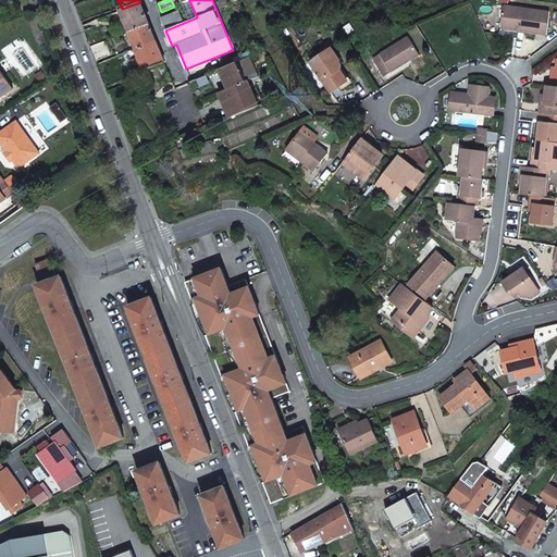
[(140,2),(122,9),(131,31),(149,23),(140,2)]
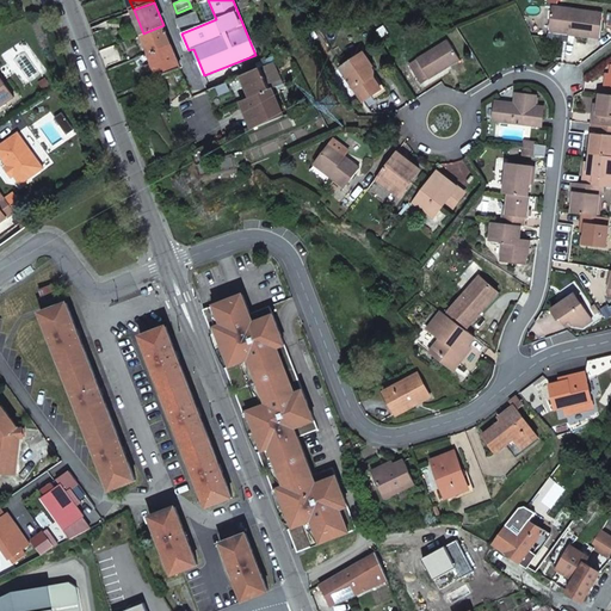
[(603,13),(553,7),(549,31),(599,38),(603,13)]
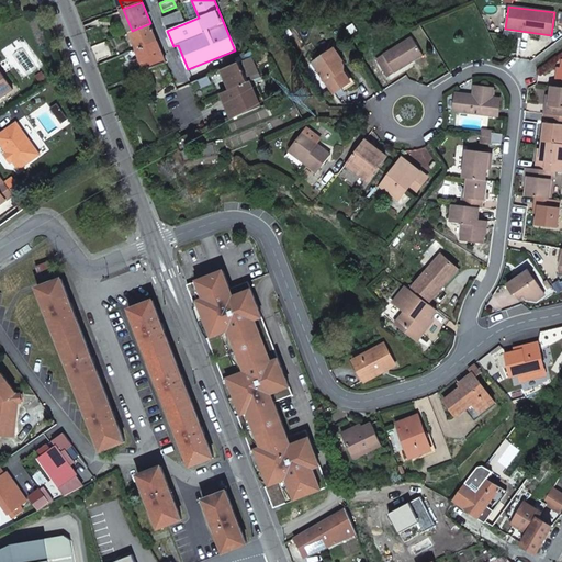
[(167,31),(186,23),(181,10),(163,19),(167,31)]
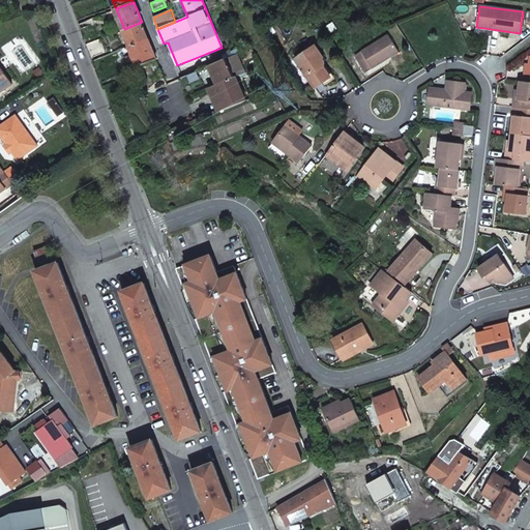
[(142,22),(124,29),(130,47),(149,39),(142,22)]
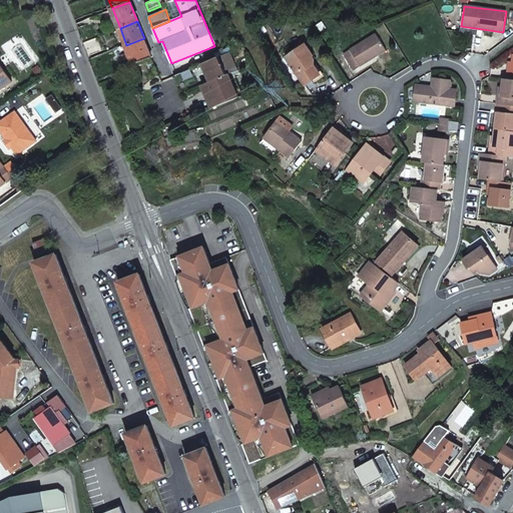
[(377,34),(351,49),(360,66),(387,51),(377,34)]
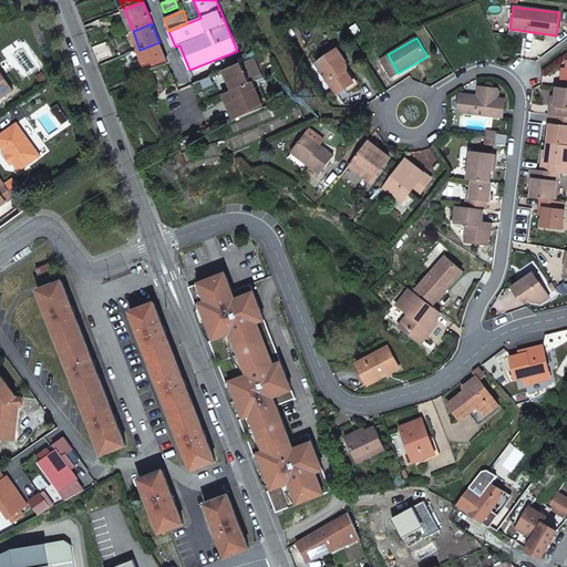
[(113,55),(107,41),(93,48),(98,58),(99,62),(113,55)]
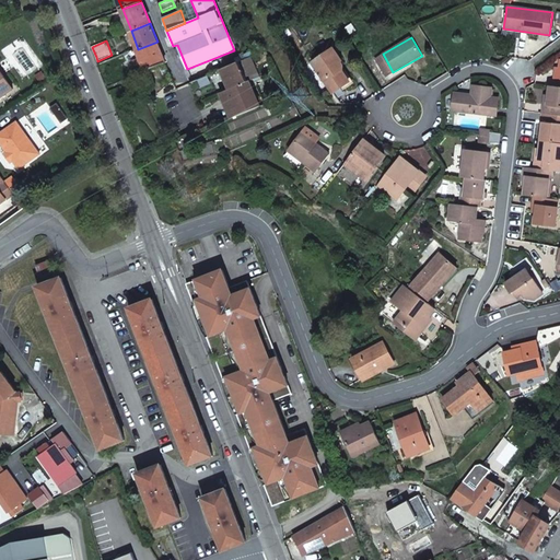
[(138,49),(131,51),(133,58),(138,57),(140,65),(144,62),(147,70),(166,62),(158,42),(138,49)]
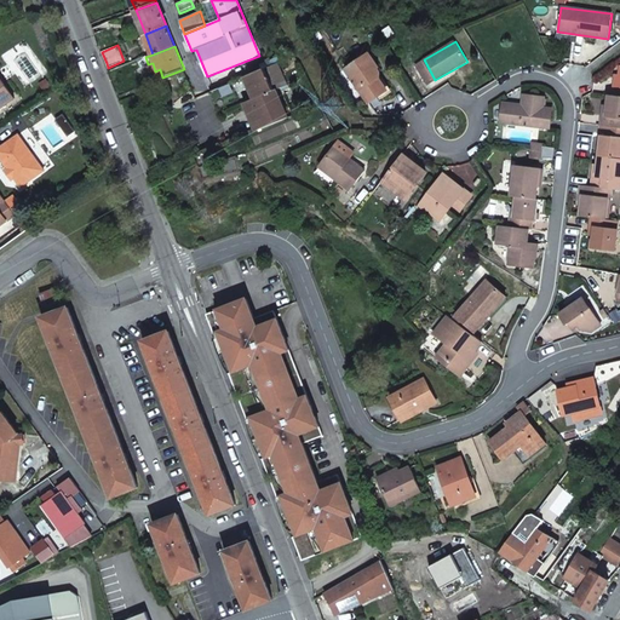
[(368,53),(346,69),(368,103),(388,91),(378,78),(379,76),(379,73),(378,72),(378,70),(377,69),(378,68),(368,53)]
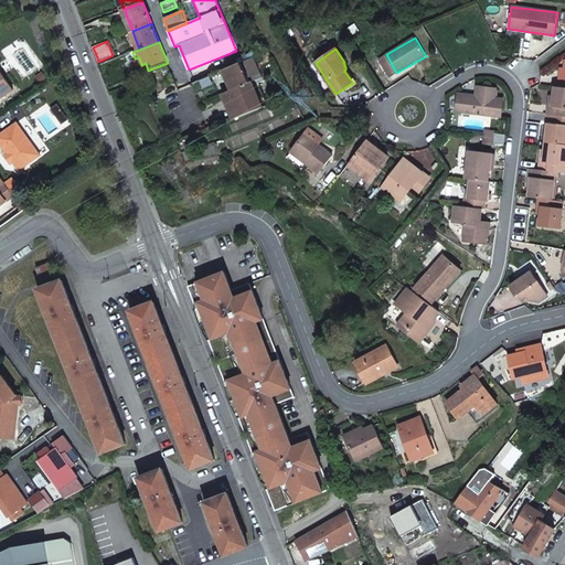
[(223,70),(232,91),(251,82),(260,78),(253,57),(241,63),(223,70)]
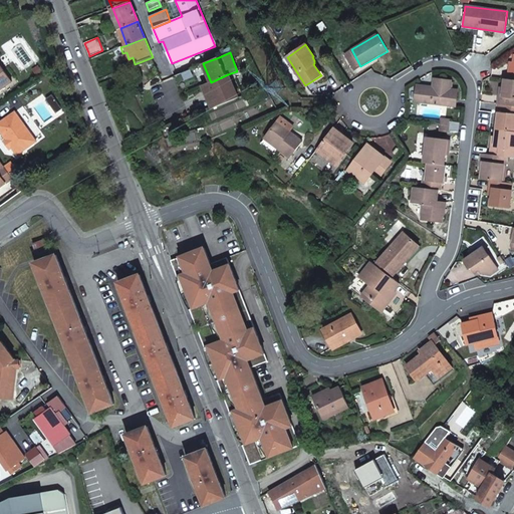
[(0,89),(12,82),(0,65),(0,89)]
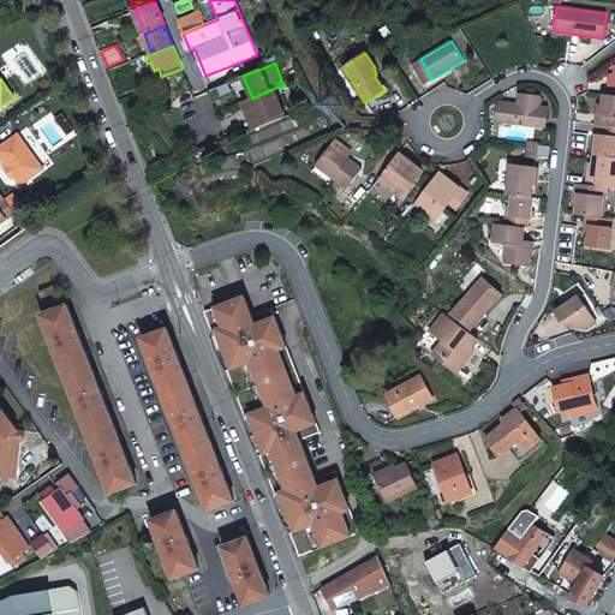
[(230,82),(208,91),(215,108),(237,100),(230,82)]
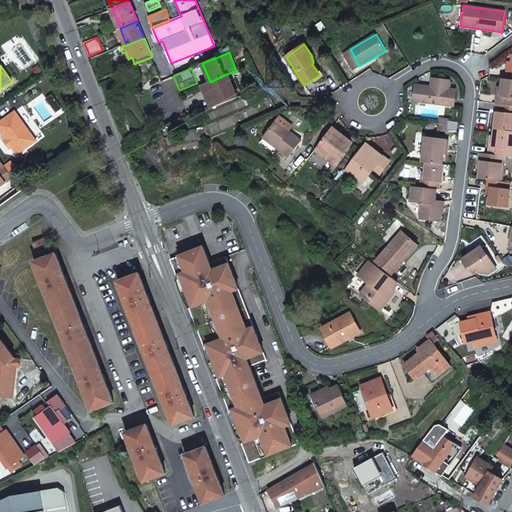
[(227,74),(210,82),(203,85),(213,108),(237,98),(227,74)]
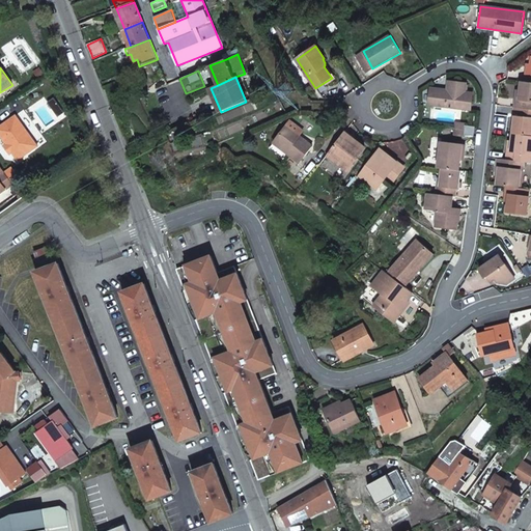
[(465,82),(447,80),(446,89),(444,91),(431,90),(429,105),(469,110),(471,92),(464,91),(465,82)]
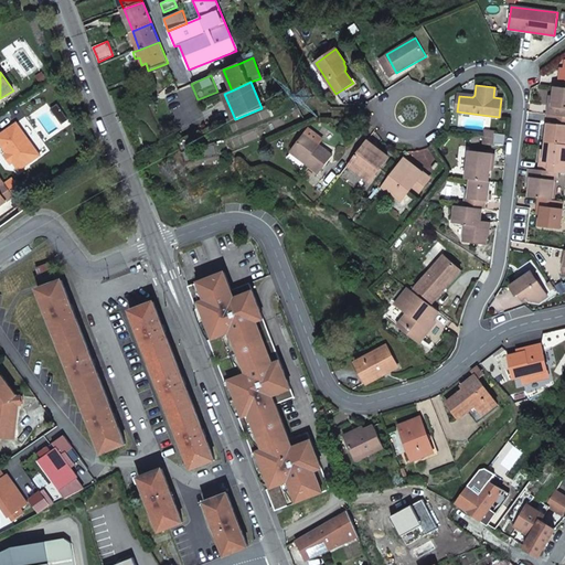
[(564,87),(558,87),(555,87),(553,106),(548,106),(547,115),(564,116),(564,87)]
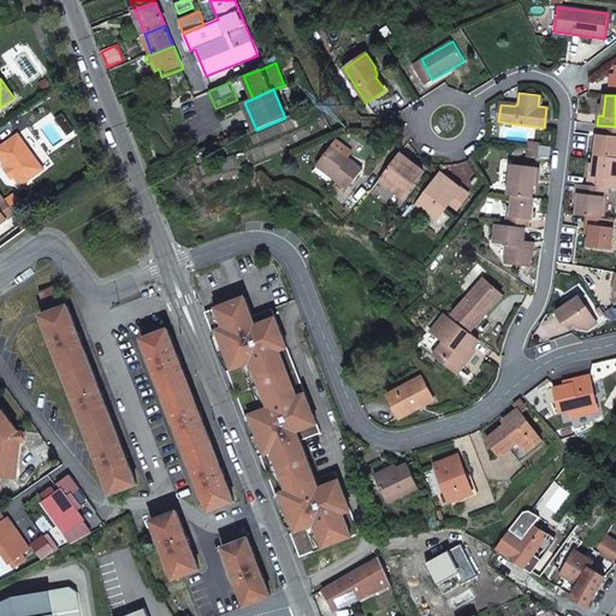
[(598,135),(596,155),(615,158),(615,126),(597,125),(596,135),(598,135)]
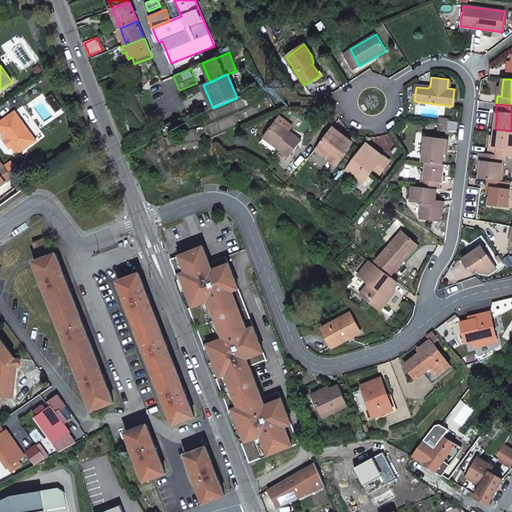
[(0,122),(0,129),(17,154),(36,140),(15,111),(0,122)]
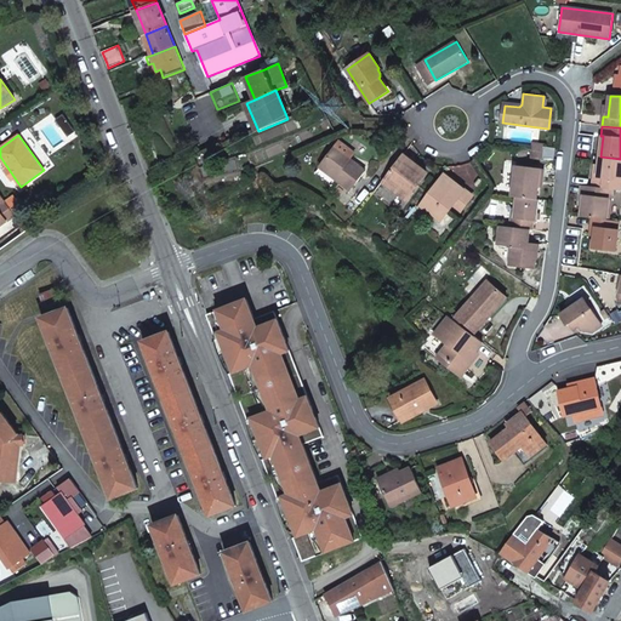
[(355,153),(341,142),(336,148),(351,159),(355,153)]
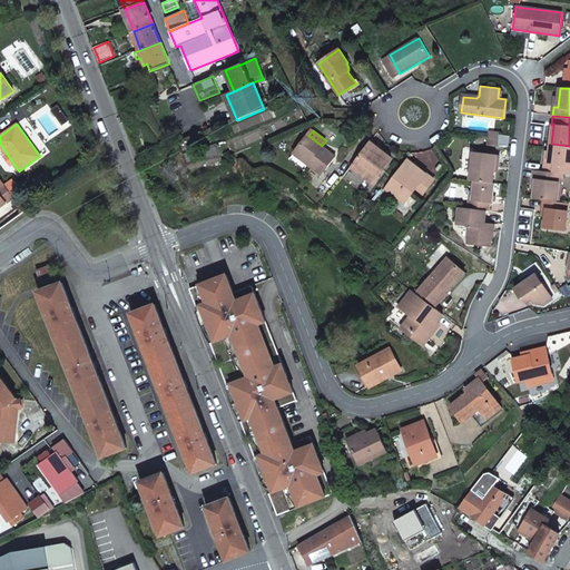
[(500,137),(499,145),(508,146),(509,136),(500,135),(500,137)]
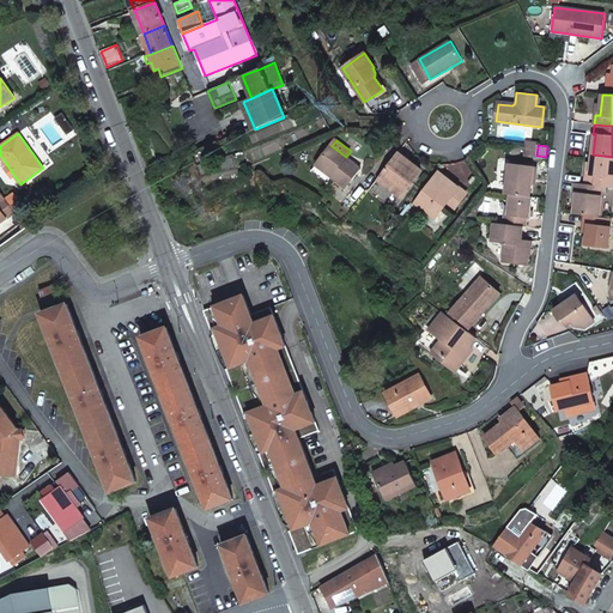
[(317,165),(347,188),(362,169),(346,157),(332,146),(317,165)]
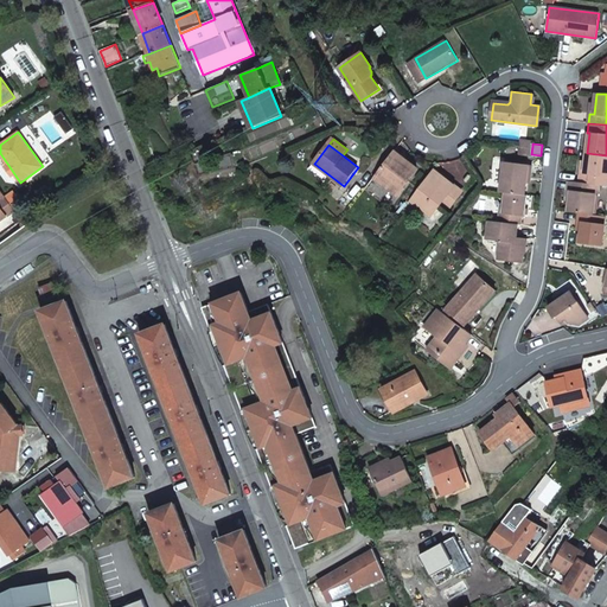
[(519,153),(531,154),(532,146),(519,145),(519,153)]
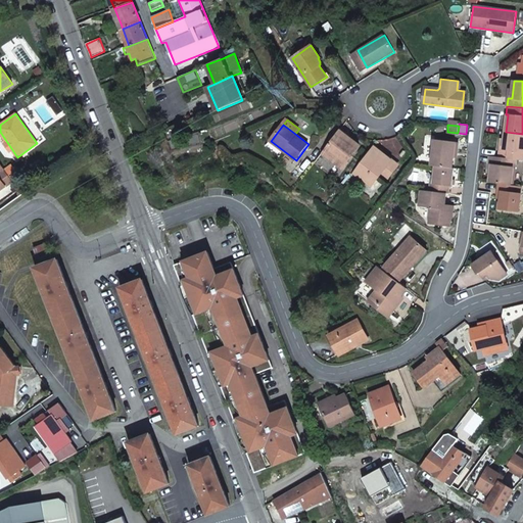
[(342,169),(360,146),(339,131),(322,153),(342,169)]
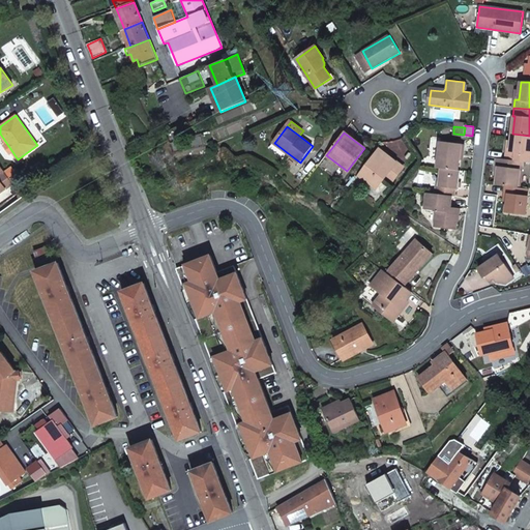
[(511,142),(510,151),(507,151),(506,159),(518,160),(522,162),(529,162),(529,136),(512,134),(511,142)]
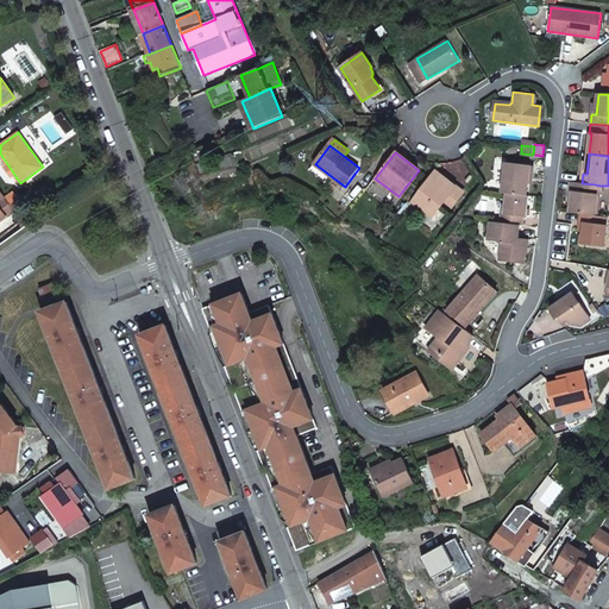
[(531,165),(506,163),(502,193),(508,194),(527,196),(531,165)]
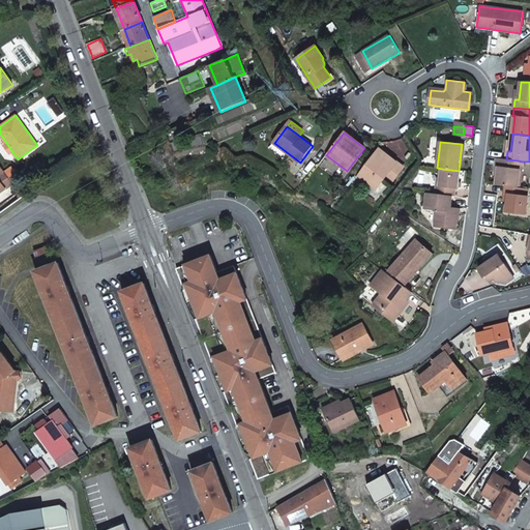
[(403,168),(378,148),(358,175),(369,183),(374,176),(382,182),(386,176),(392,181),(403,168)]
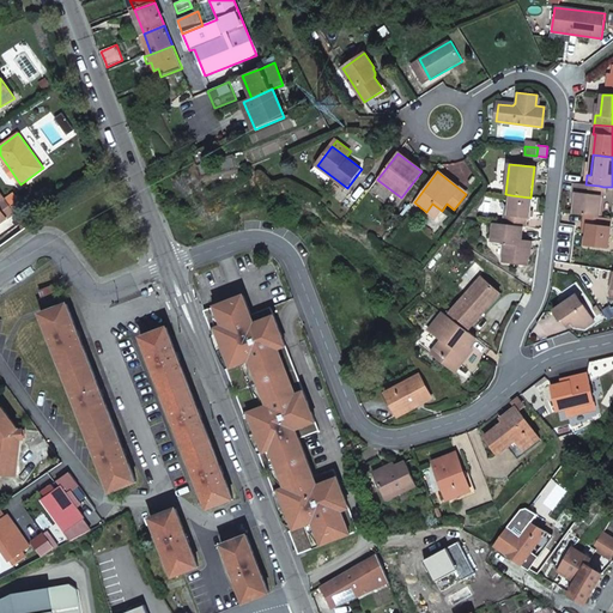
[(576,193),(575,204),(574,214),(586,216),(600,217),(602,195),(598,195),(599,186),(586,184),(575,183),(574,193),(576,193)]
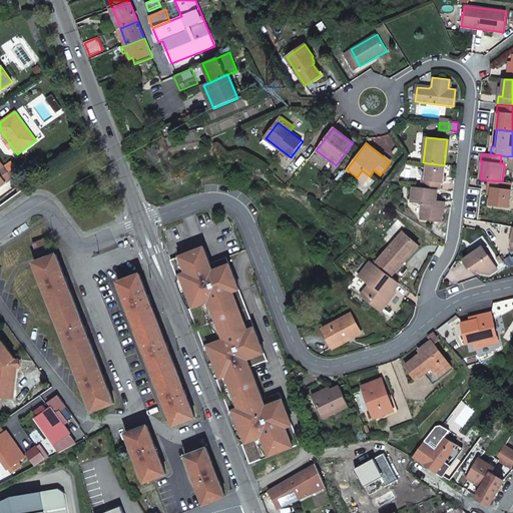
[(0,185),(12,177),(3,165),(0,160),(0,185)]
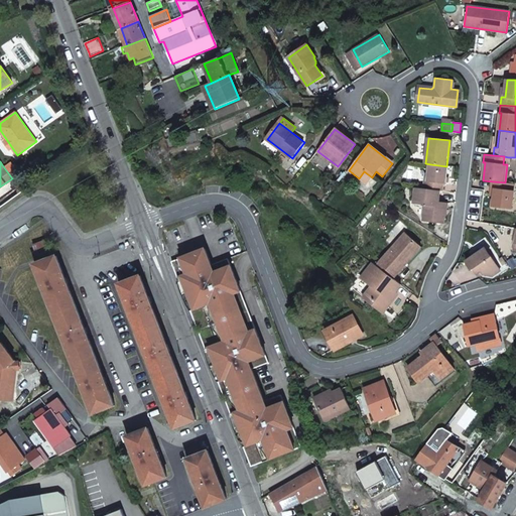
[(3,166),(12,178),(17,174),(9,162),(3,166)]
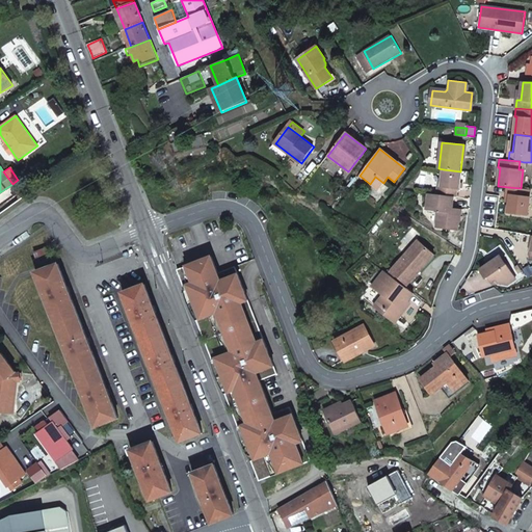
[(444,169),(441,187),(439,187),(437,195),(454,196),(456,197),(457,189),(460,190),(462,171),(460,171),(444,169)]
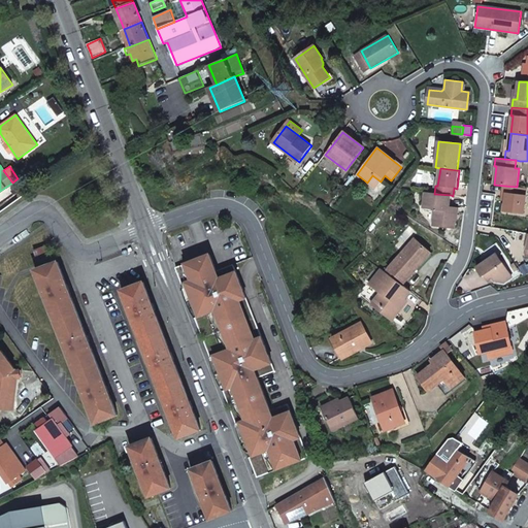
[(372,175),(367,183),(374,188),(381,182),(372,175)]
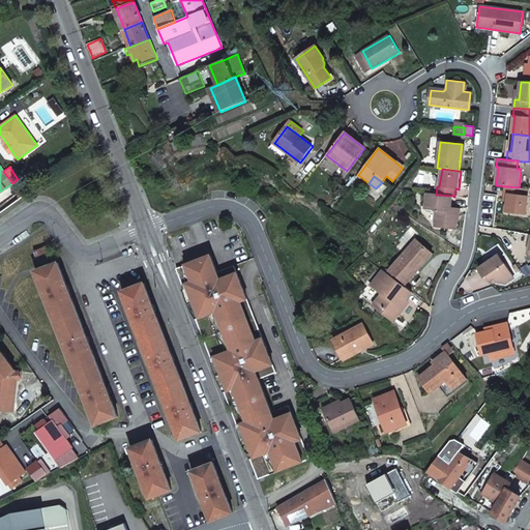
[(508,195),(506,212),(526,215),(528,196),(522,195),(523,188),(519,187),(506,186),(505,194),(508,195)]
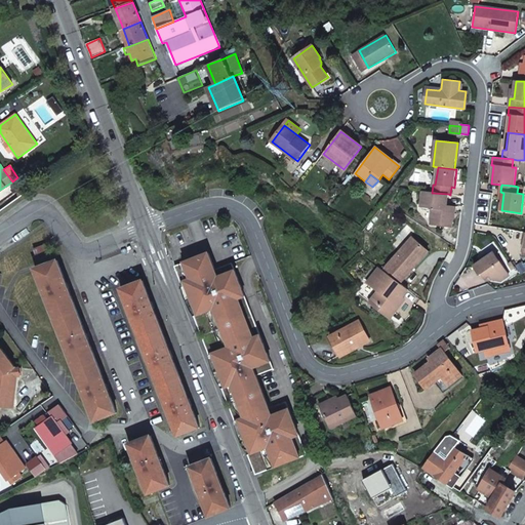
[(432,193),(422,192),(420,207),(433,208),(431,219),(437,220),(441,227),(452,228),(454,210),(446,210),(447,205),(448,194),(432,193)]
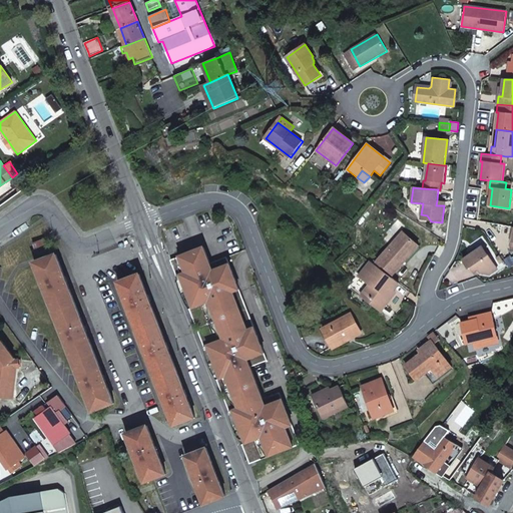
[(391,279),(419,246),(401,231),(373,264),(391,279)]
